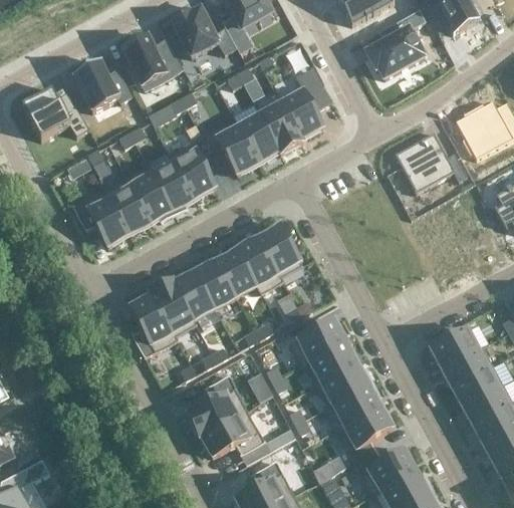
[(224,0),(233,15),(222,21),(224,27),(236,48),(239,53),(252,46),(243,28),(271,12),(264,0),(224,0)]
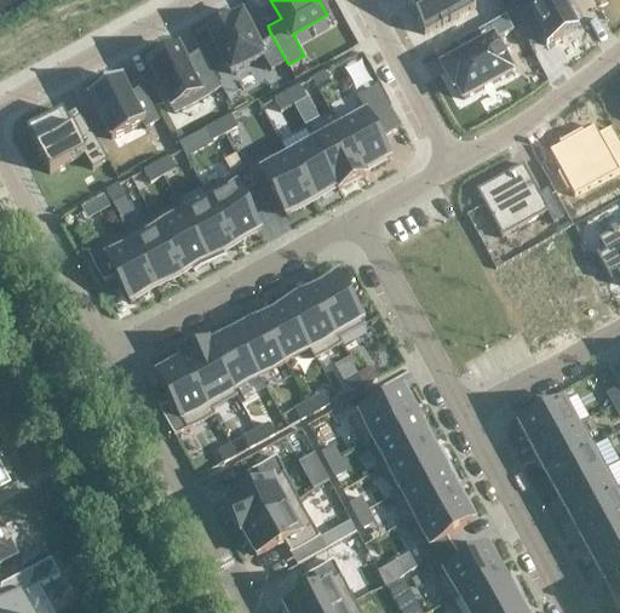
[(407,0),(424,29),(475,1),(474,0),(407,0)]
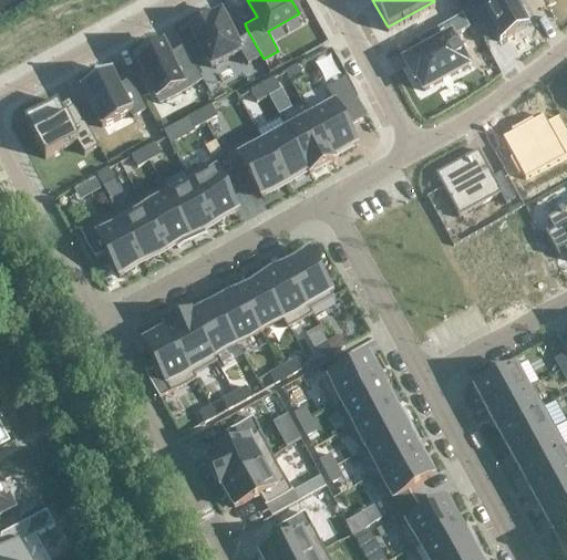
[(462,0),(484,39),(485,38),(482,30),(492,24),(498,38),(526,22),(516,6),(519,3),(521,4),(522,3),(519,0),(462,0)]
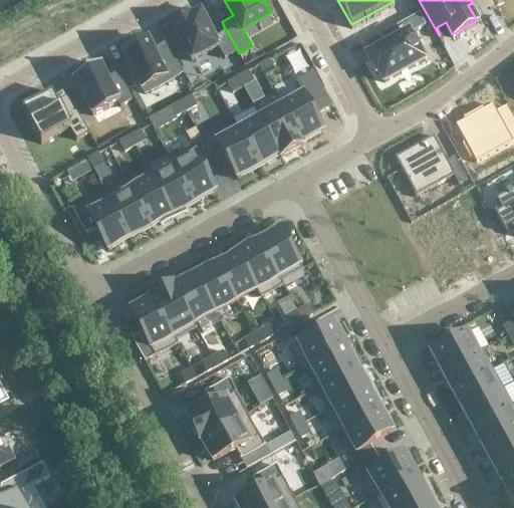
[(200,6),(171,21),(191,57),(217,42),(224,54),(236,48),(224,27),(214,32),(200,6)]
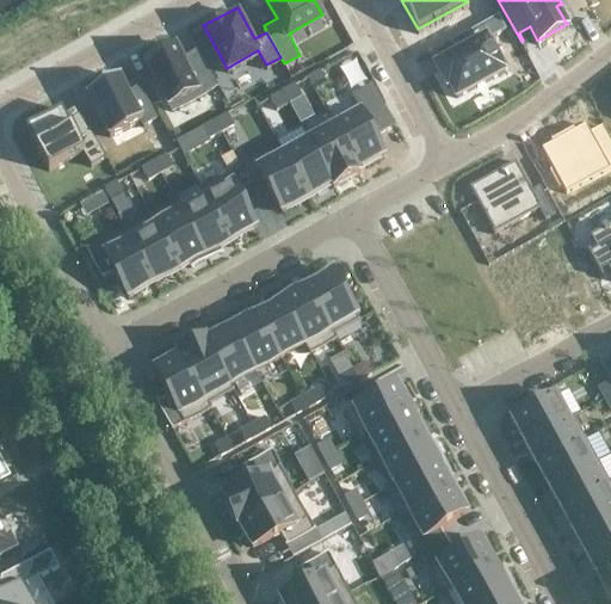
[(467,44),(436,61),(446,82),(449,81),(456,93),(504,67),(487,36),(505,25),(498,11),(460,32),(467,44)]
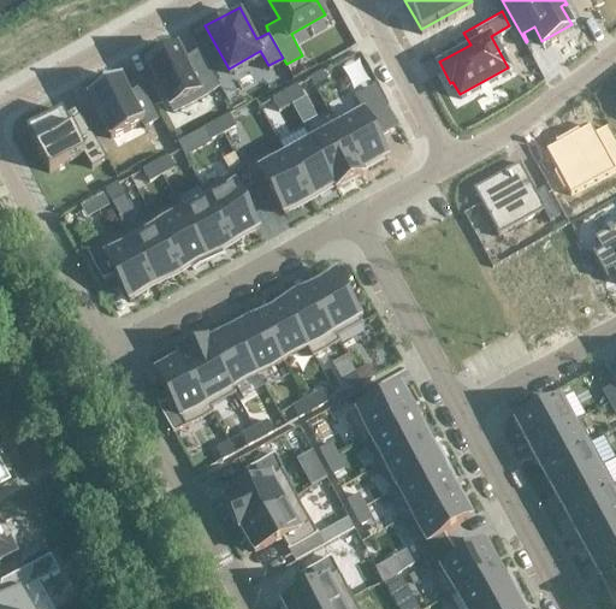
[(176,42),(146,58),(172,107),(219,82),(199,46),(183,54),(176,42)]
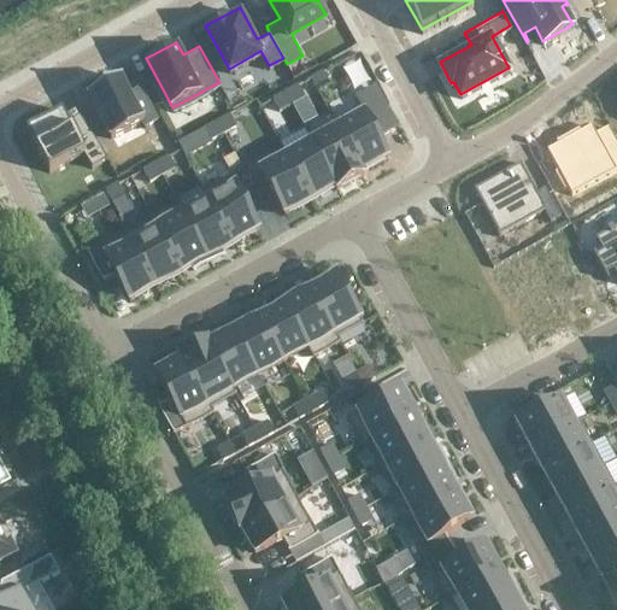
[(323,66),(310,74),(316,86),(329,78),(323,66)]
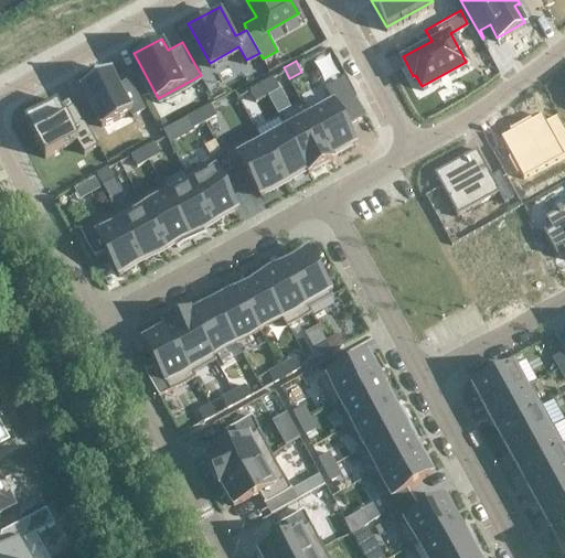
[(110,66),(80,83),(100,121),(129,106),(132,111),(144,106),(127,76),(118,82),(110,66)]
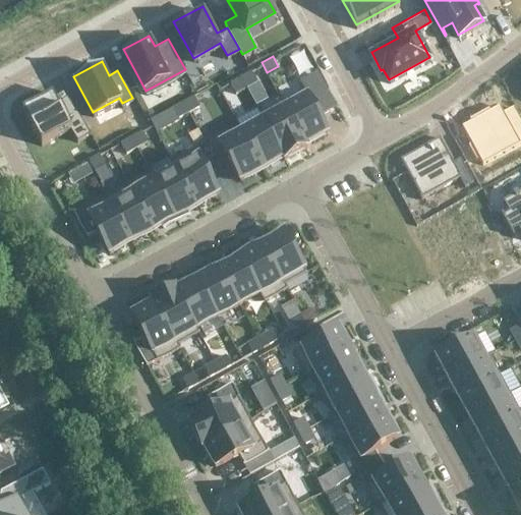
[(251,68),(240,74),(246,83),(256,77),(251,68)]
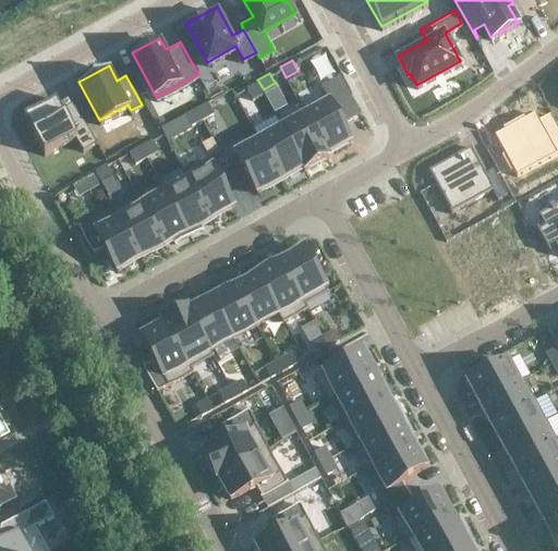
[(257,80),(246,85),(252,96),(264,89),(257,80)]
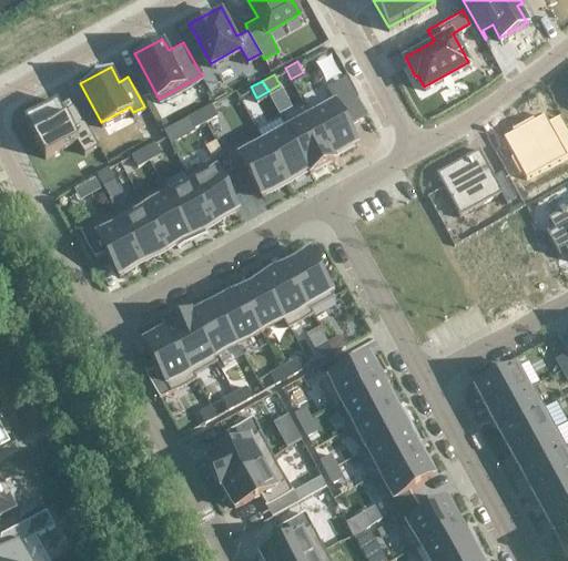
[(332,94),(307,108),(334,156),(335,155),(333,153),(356,140),(332,94)]
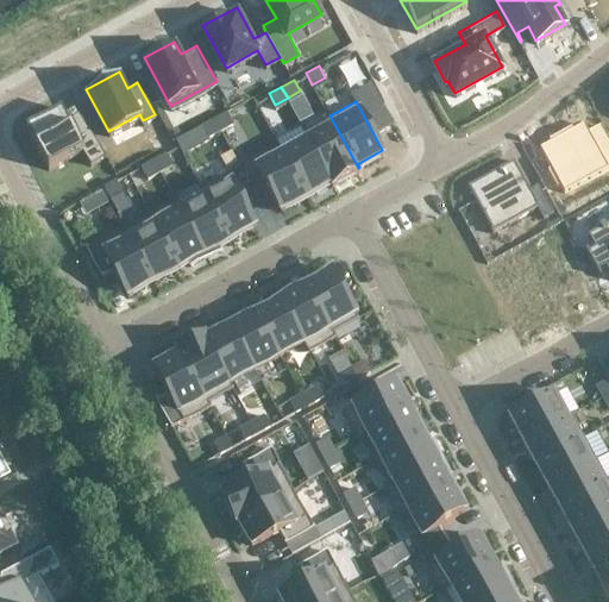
[(61,104),(25,123),(48,164),(82,146),(89,162),(105,154),(80,108),(68,115),(61,104)]
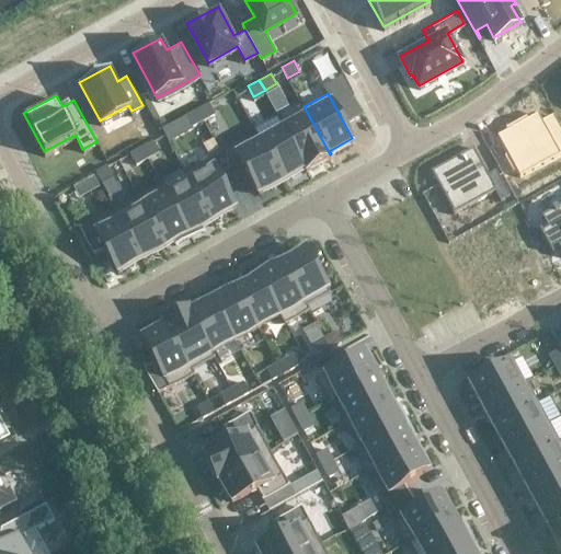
[(208,100),(197,106),(203,116),(214,111),(208,100)]
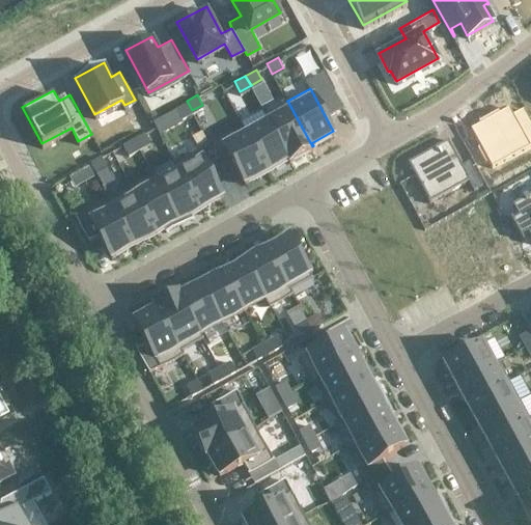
[(187,101),(175,106),(180,116),(192,110),(187,101)]
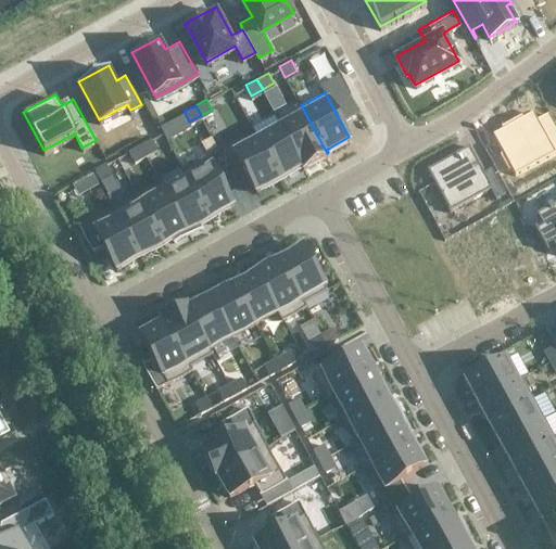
[(301,105),(278,118),(304,165),(327,153),(301,105)]
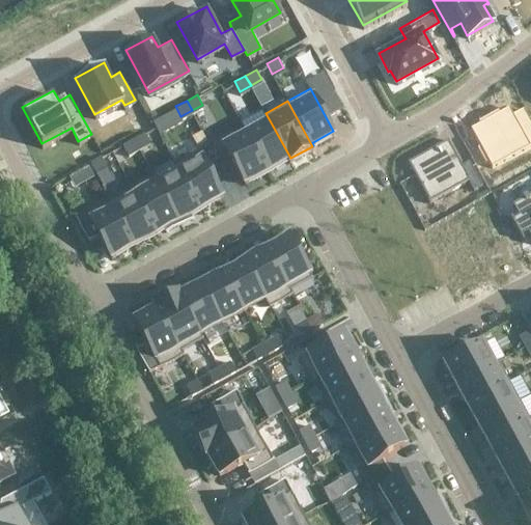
[(509,104),(470,126),(479,143),(476,145),(484,159),(487,158),(491,165),(530,142),(530,117),(524,105),(512,111),(509,104)]
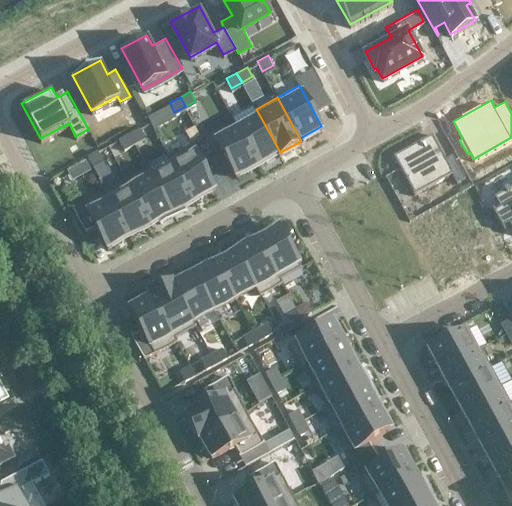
[(257,114),(237,125),(257,161),(277,151),(279,153),(280,152),(256,109),(255,110),(257,114)]
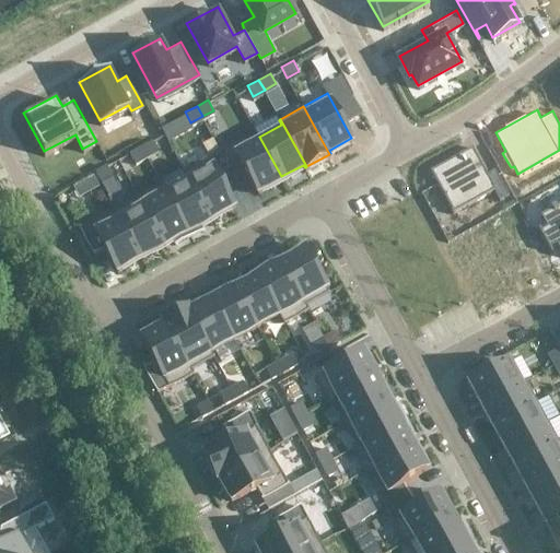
[(259,137),(235,150),(257,189),(281,176),(259,137)]
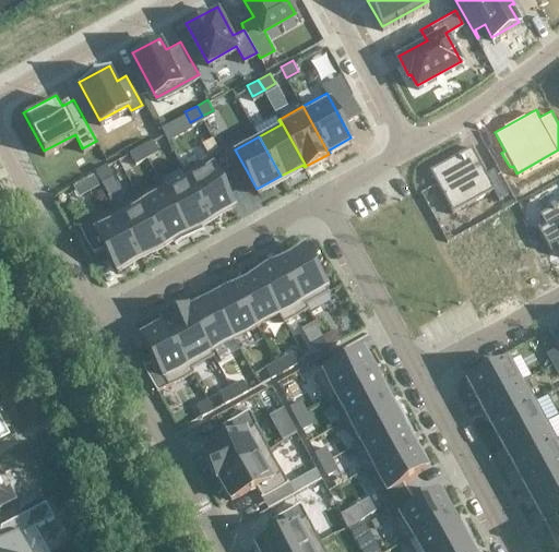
[(152,138),(141,143),(146,154),(158,147),(152,138)]
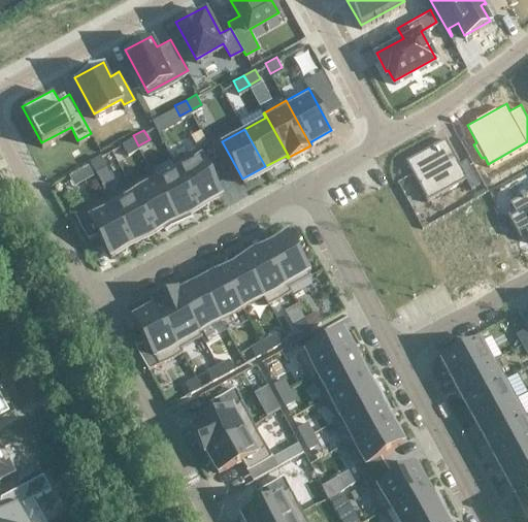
[(133,135),(122,141),(127,152),(138,145),(133,135)]
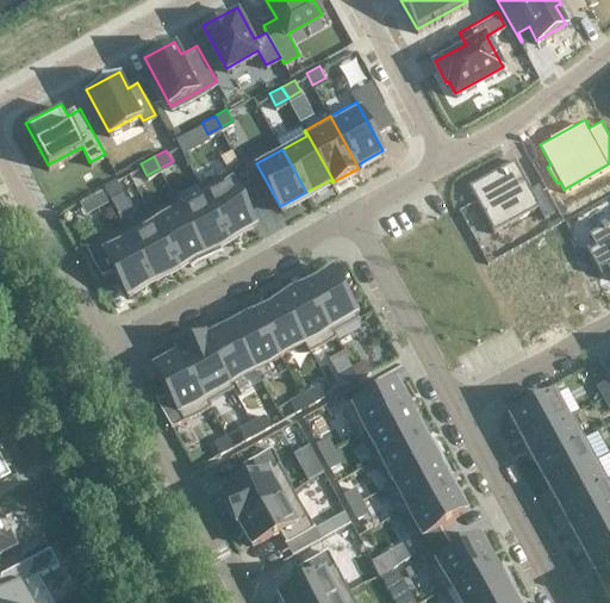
[(515,157),(468,182),(493,229),(537,205),(543,215),(554,210),(539,182),(530,187),(515,157)]
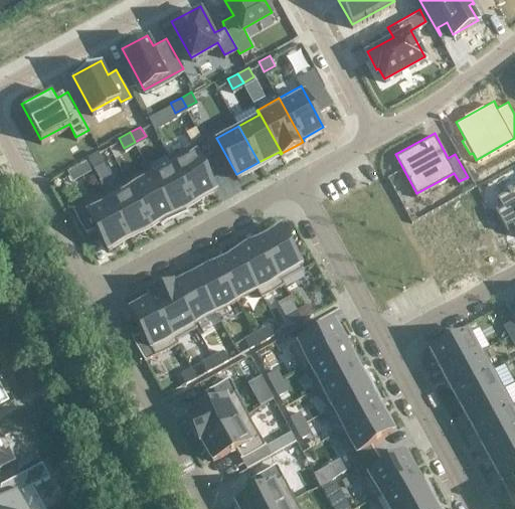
[(190,141),(168,153),(193,198),(215,186),(190,141)]
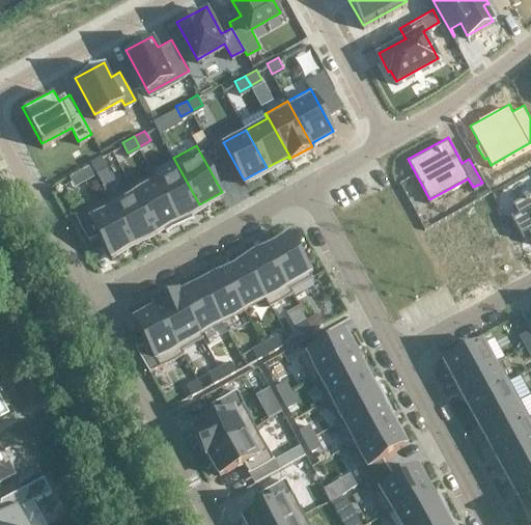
[(101,155),(90,160),(94,167),(95,170),(107,164),(101,155)]
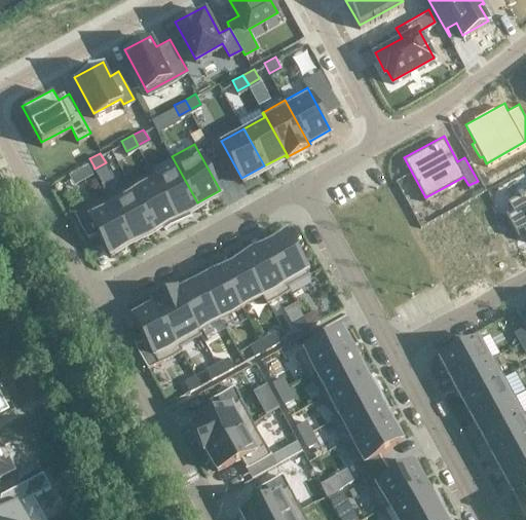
[(176,165),(155,177),(178,218),(191,211),(189,208),(197,202),(172,156),(176,165)]
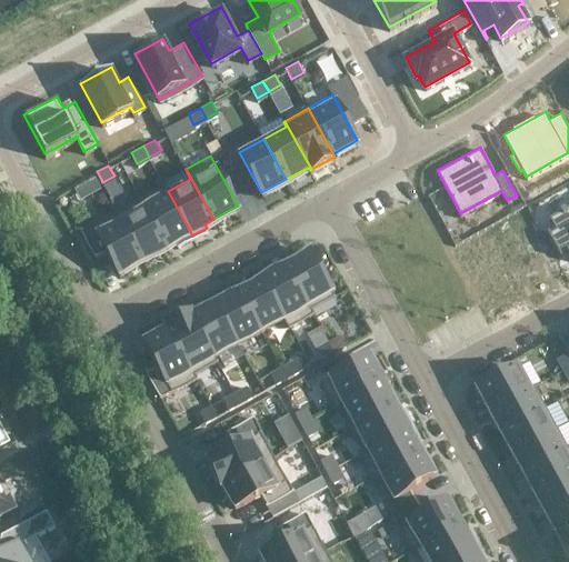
[(97,171),(85,178),(89,186),(101,179),(97,171)]
